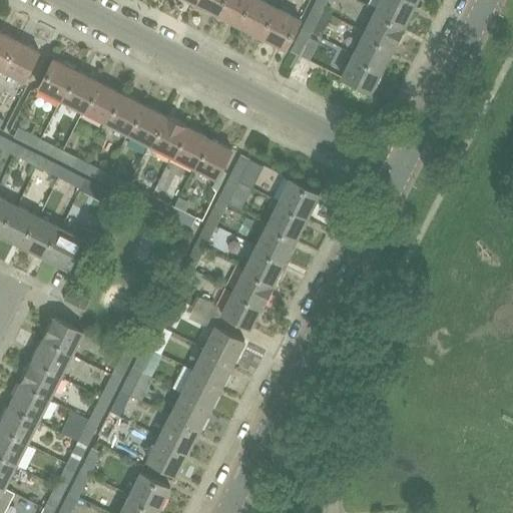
[(216,14),(223,0),(195,0),(194,3),(216,14)]
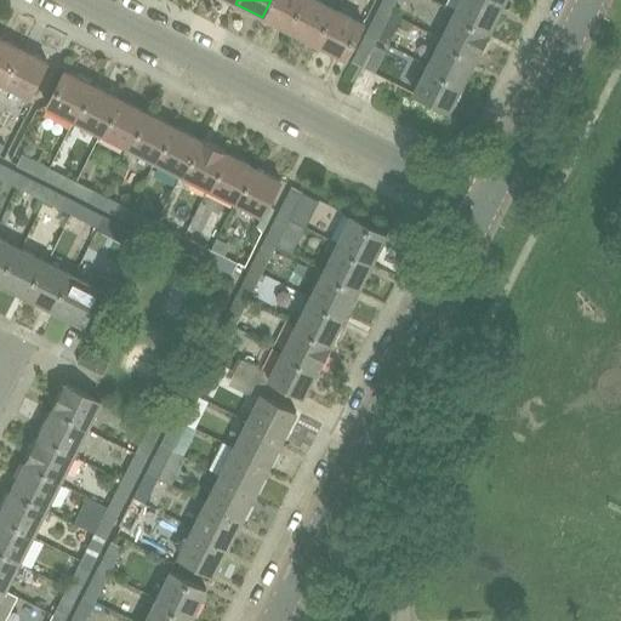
[(289,30),(305,0),(271,0),(262,17),(289,30)]
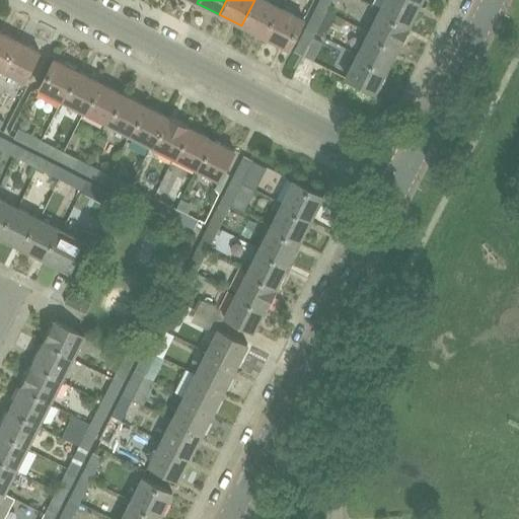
[(265,38),(279,8),(264,0),(254,0),(241,25),(265,38)]
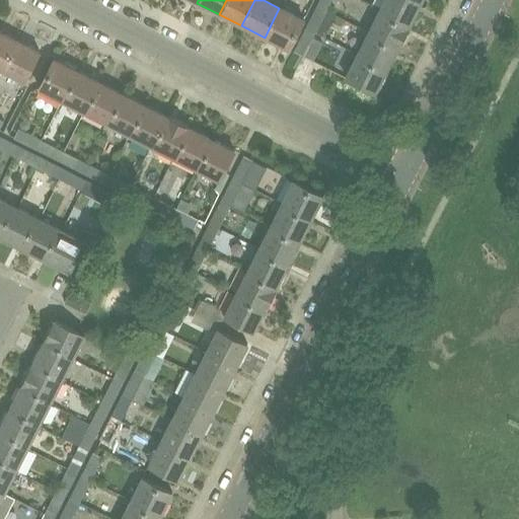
[(320,0),(317,8),(325,12),(331,0),(320,0)]
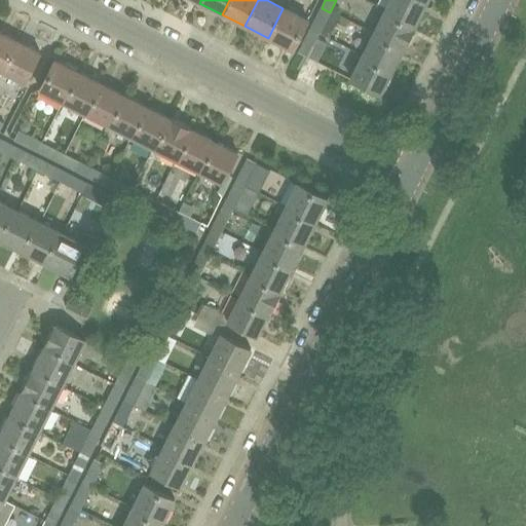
[(414,27),(425,3),(418,0),(389,0),(384,11),(414,27)]
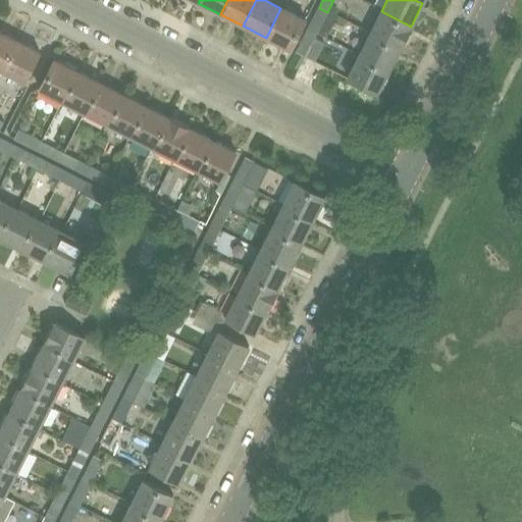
[(290,49),(305,20),(280,8),(266,38),(290,49)]
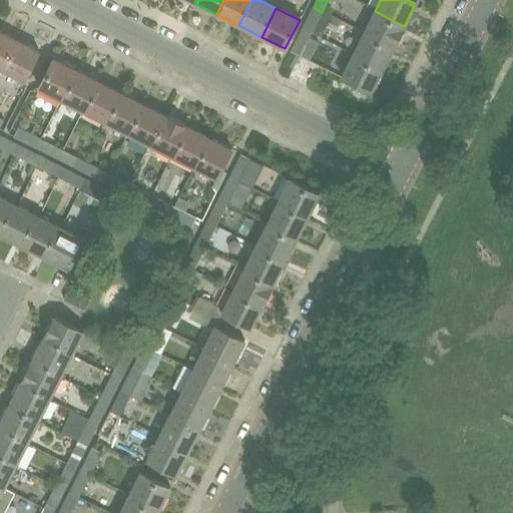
[(314,8),(303,29),(311,34),(322,12),(314,8)]
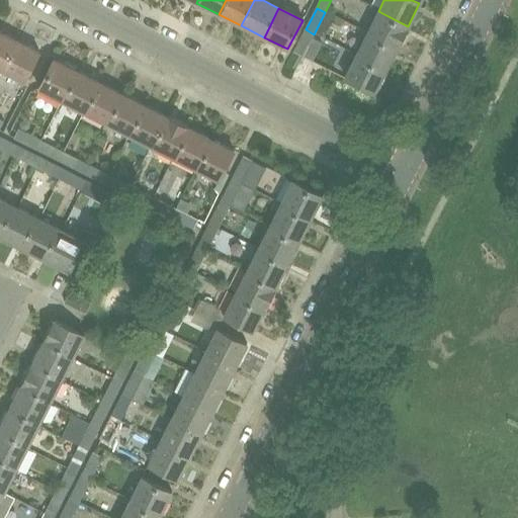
[(397,49),(408,26),(378,11),(366,33),(397,49)]
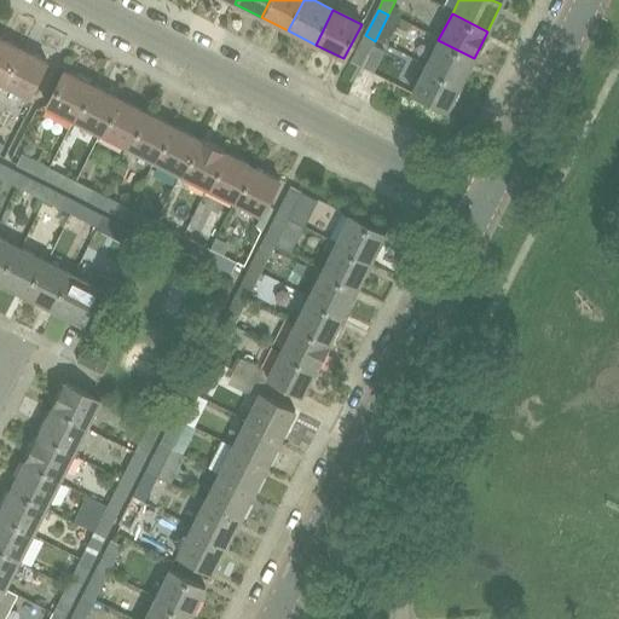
[(375,41),(365,35),(351,62),(372,73),(383,51),(372,46),(375,41)]
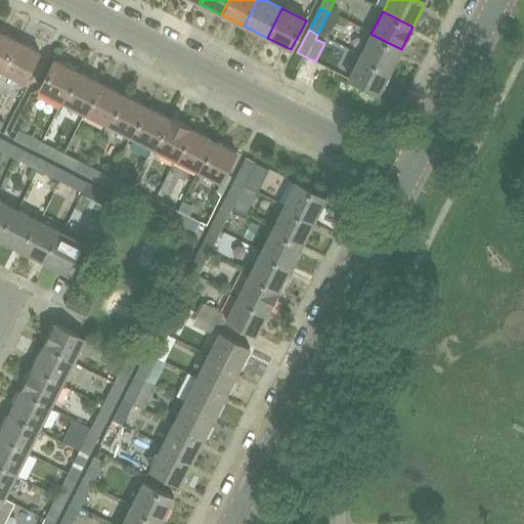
[(0,70),(0,71),(15,40),(0,32),(0,70)]
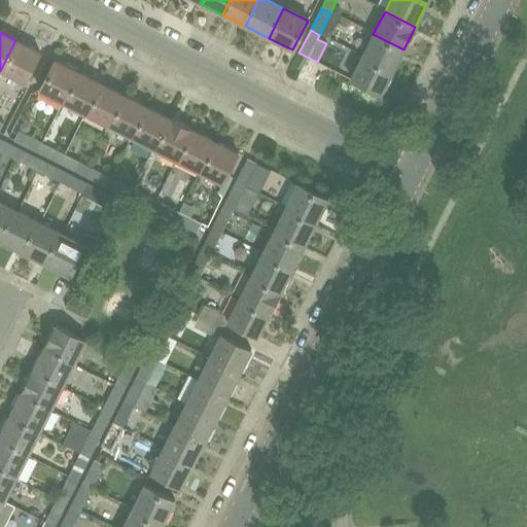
[(391,72),(403,49),(373,34),(361,57),(391,72)]
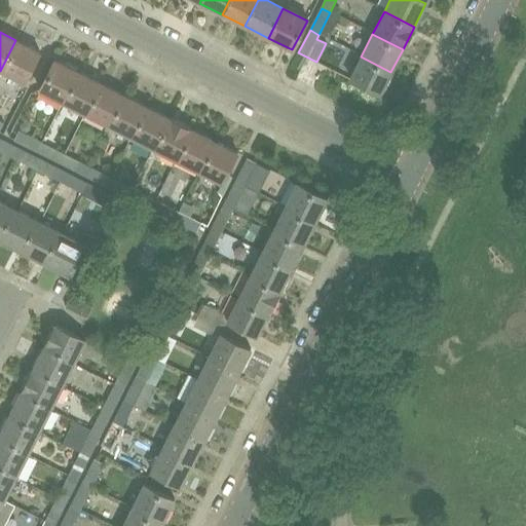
[(39,52),(15,40),(0,71),(24,82),(39,52)]
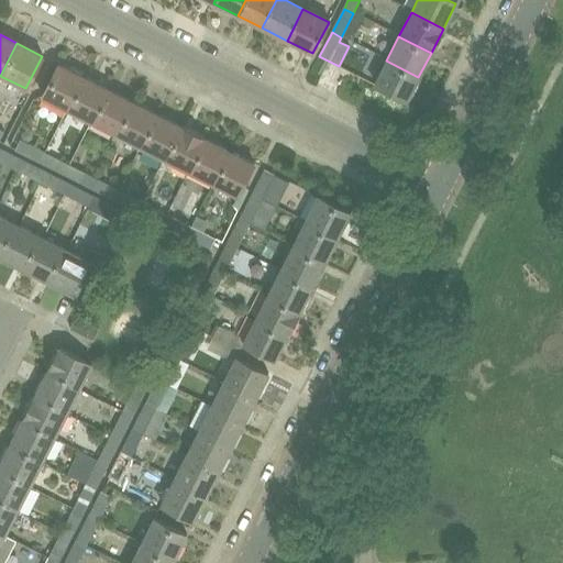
[(406,101),(418,77),(386,61),(374,85),(406,101)]
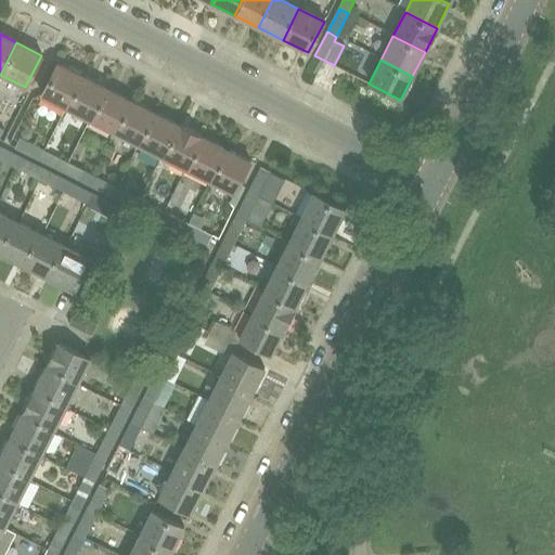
[(65,107),(81,76),(56,64),(40,94),(65,107)]
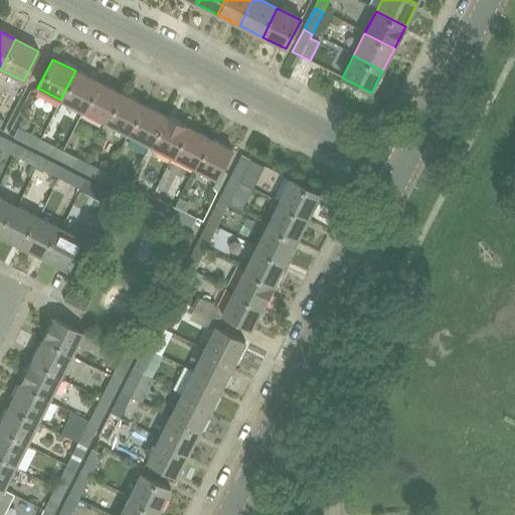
[(82,111),(98,81),(75,70),(60,100),(82,111)]
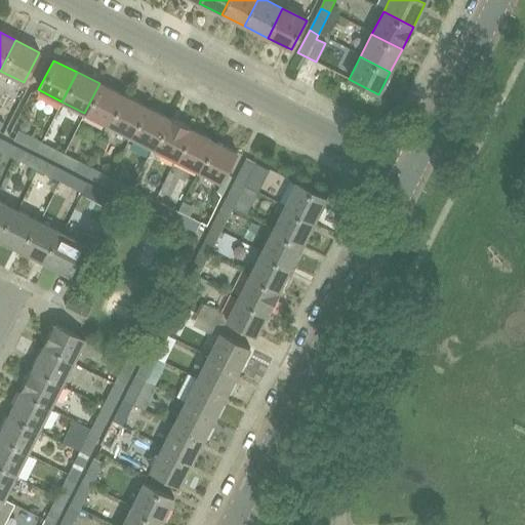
[(107,124),(122,94),(99,83),(84,113),(107,124)]
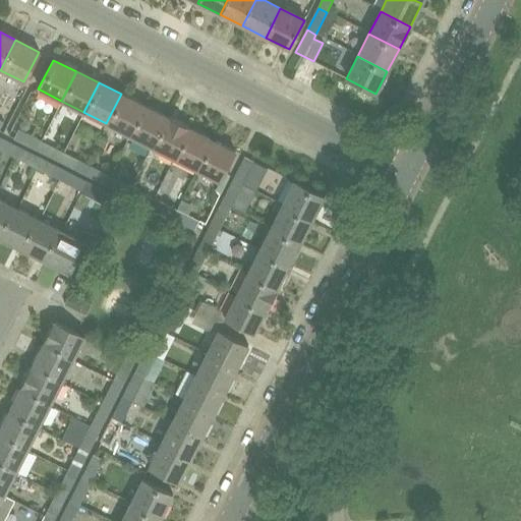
[(128,134),(143,106),(121,94),(106,123),(128,134)]
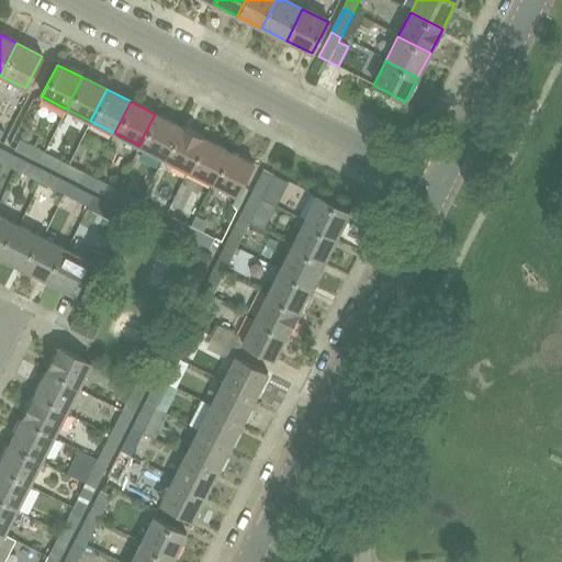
[(164,158),(179,126),(155,114),(138,145),(164,158)]
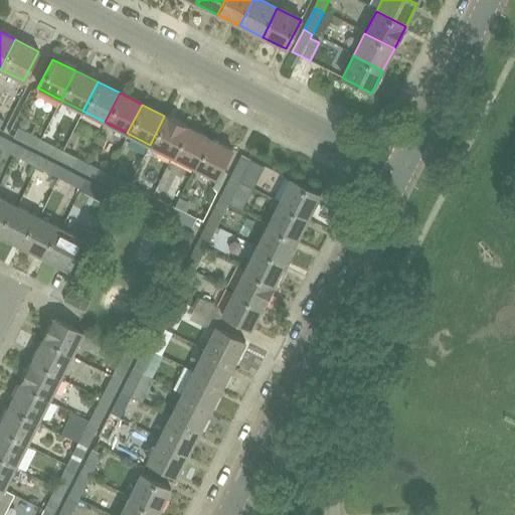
[(172,156),(186,127),(164,116),(150,145),(172,156)]
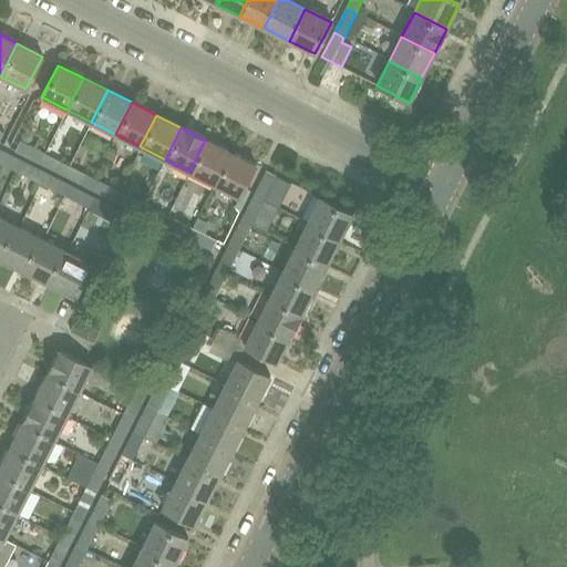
[(214,184),(229,152),(205,140),(189,172),(214,184)]
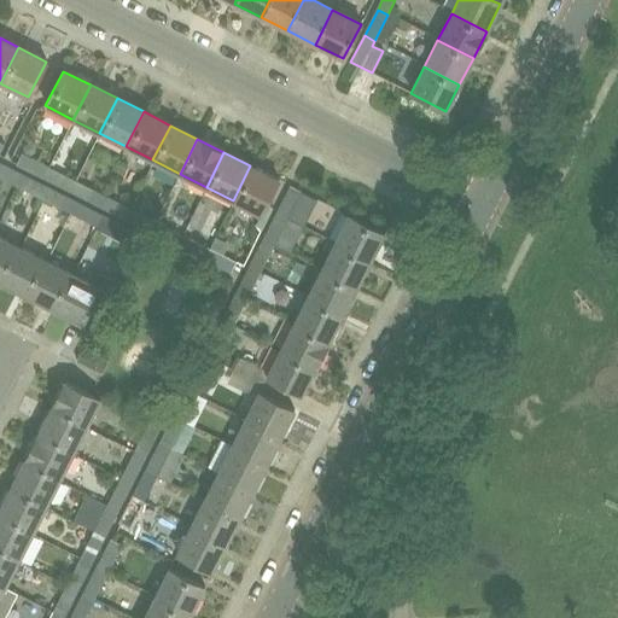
[(16,164),(44,178),(48,168),(22,153),(16,164)]
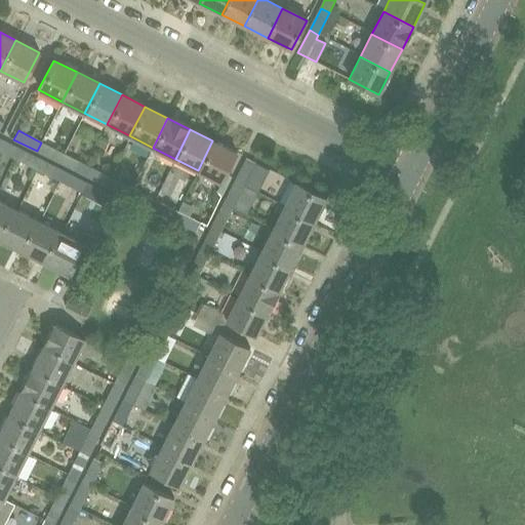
[(0,138),(0,150),(14,158),(18,149),(0,138)]
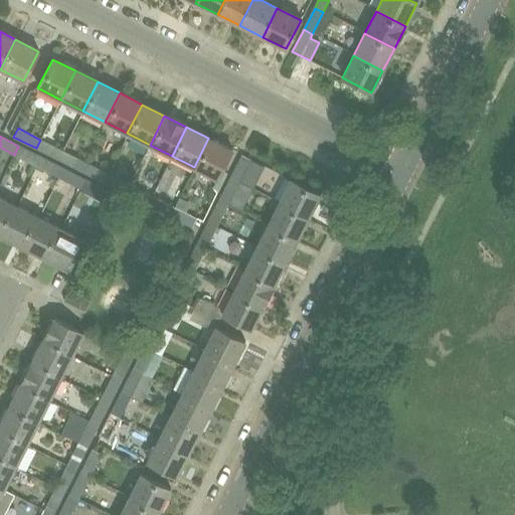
[(216,178),(223,165),(231,149),(208,138),(194,167),(216,178)]
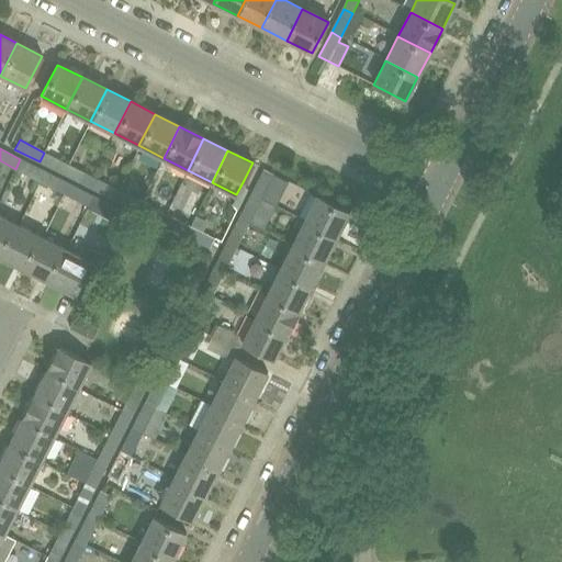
[(40,161),(64,175),(69,165),(44,153),(40,161)]
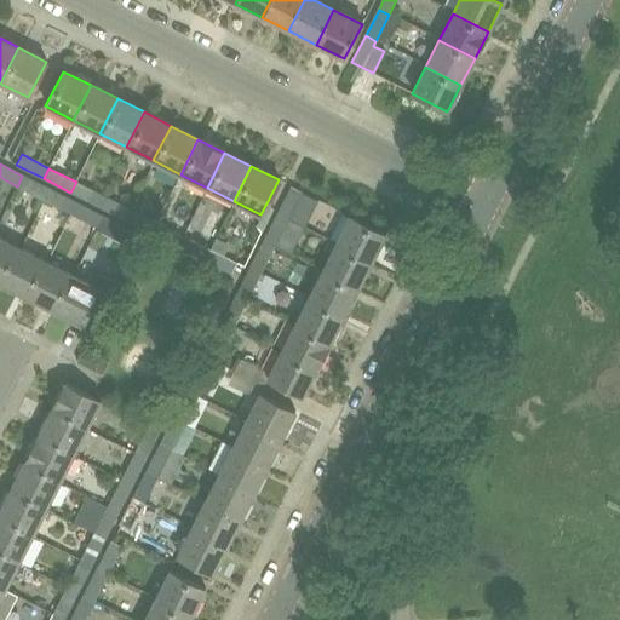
[(22,176),(17,187),(44,200),(49,189),(22,176)]
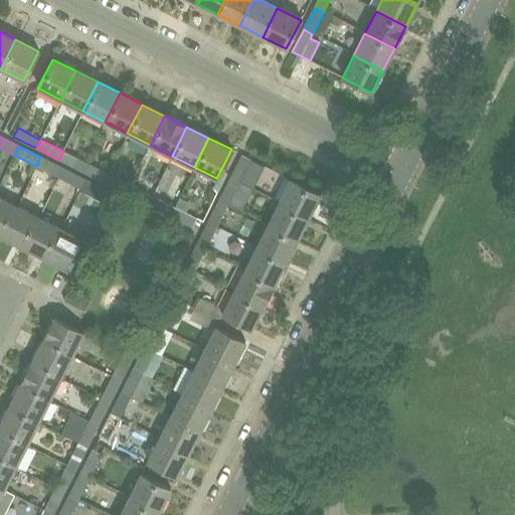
[(80,171),(86,162),(63,151),(58,160),(80,171)]
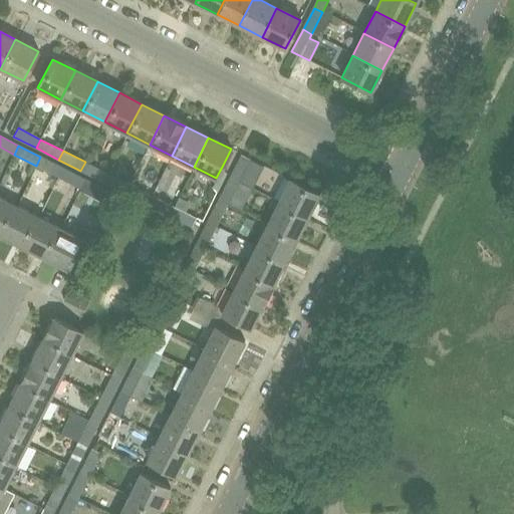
[(230,178),(239,182),(251,160),(242,155),(230,178)]
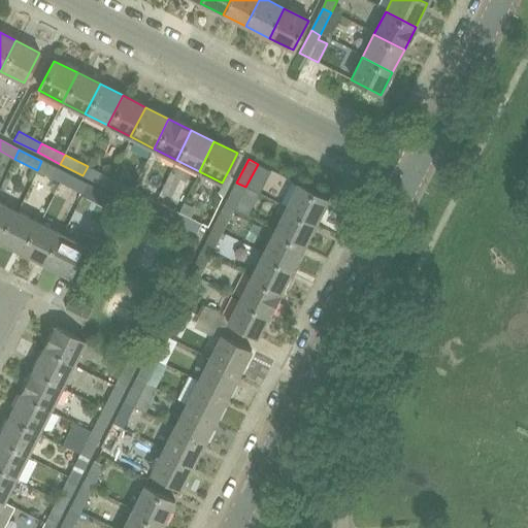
[(59,182),(64,172),(41,161),(37,170),(59,182)]
